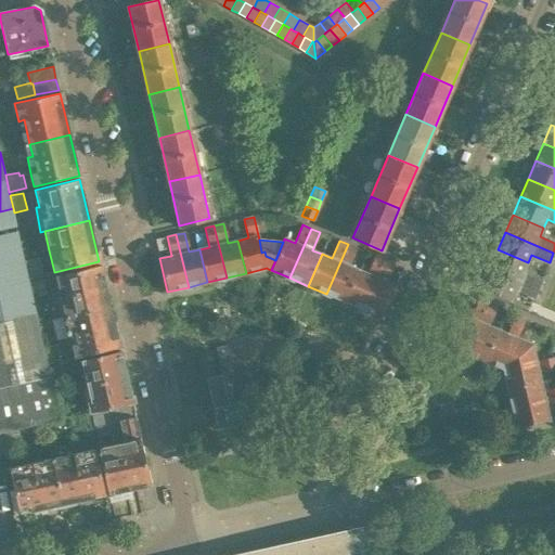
[(356,247),(348,244),(326,294),(345,301),(358,270),(348,266),(356,247)]
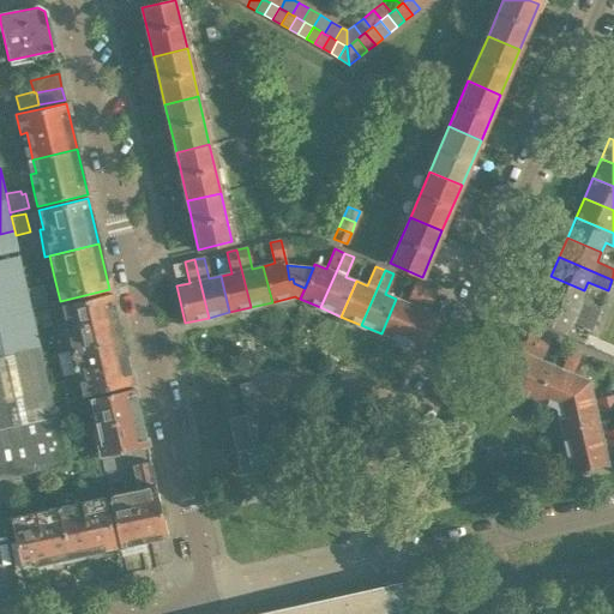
[(551,276),(542,296),(595,319),(599,309),(581,301),(584,290),(551,276)]
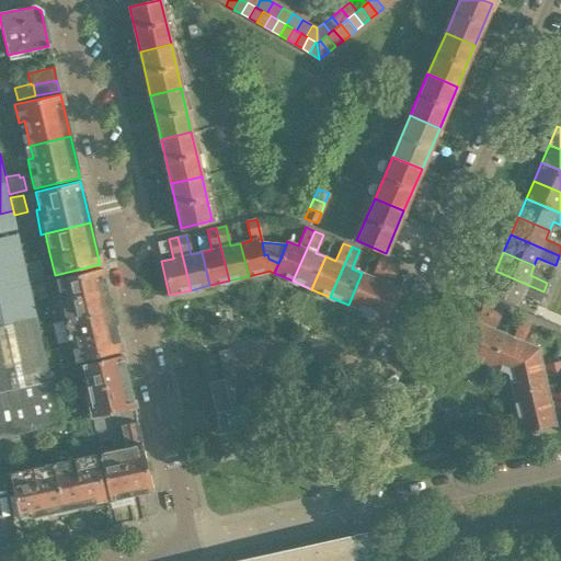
[(348,305),(367,312),(388,263),(379,259),(371,277),(362,273),(348,305)]
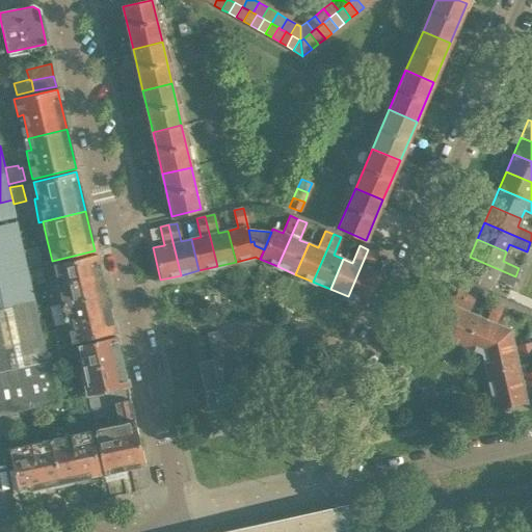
[(29,269),(43,266),(38,247),(25,250),(29,269)]
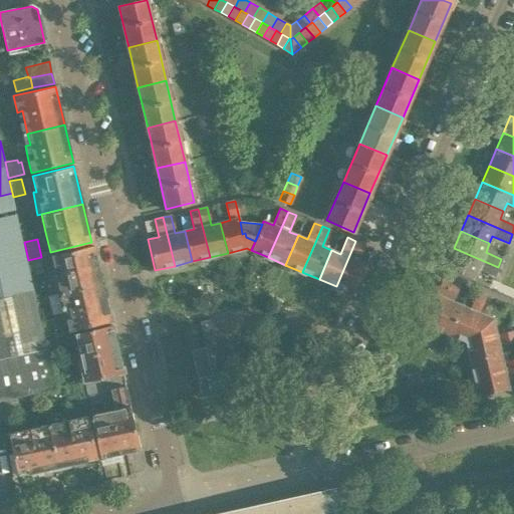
[(363,244),(355,241),(336,286),(352,293),(364,264),(356,261),(363,244)]
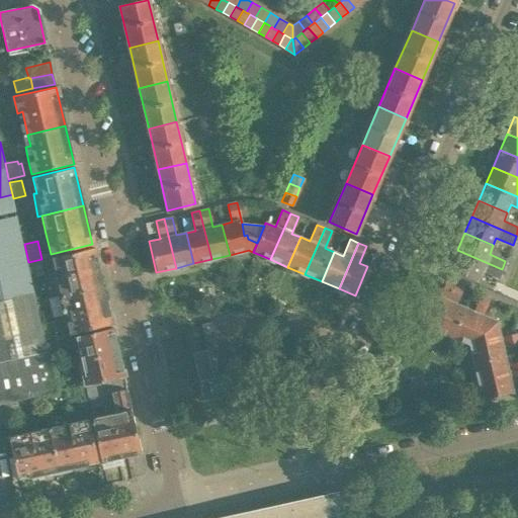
[(93,248),(51,257),(54,269),(58,284),(60,295),(102,286),(93,248)]
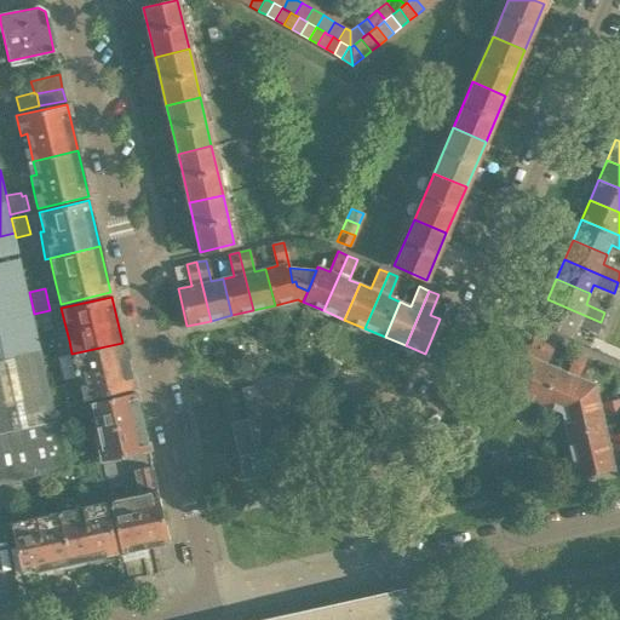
[(596,333),(601,322),(547,299),(539,320),(573,334),(577,325),(596,333)]
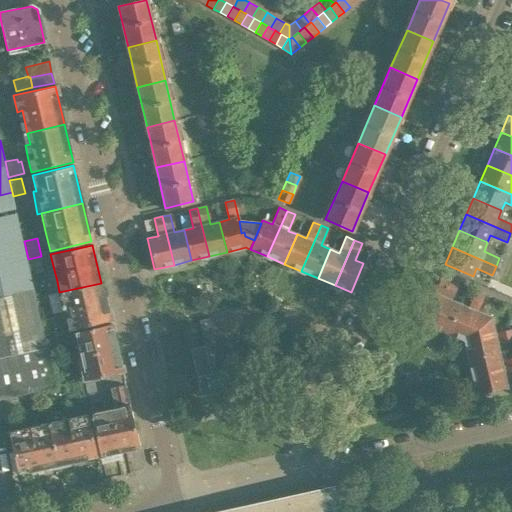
[(412,318),(430,326),(449,281),(442,277),(435,294),(424,289),(412,318)]
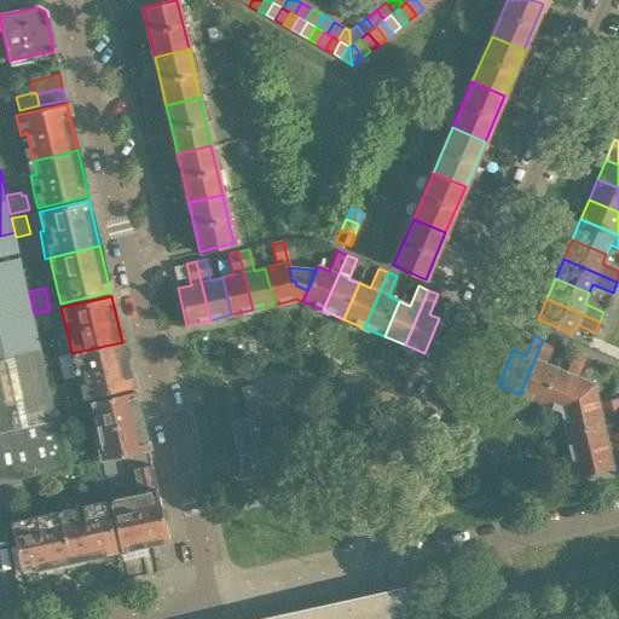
[(520,394),(541,403),(555,368),(544,363),(553,343),(543,340),(520,394)]
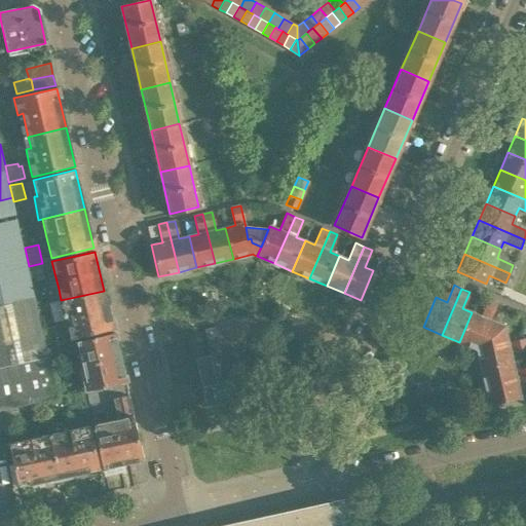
[(104,291),(61,300),(64,311),(69,310),(72,326),(67,327),(70,339),(112,329),(104,291)]
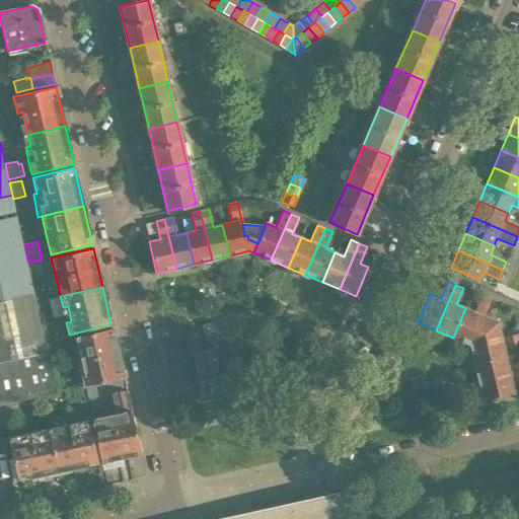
[(41,324),(33,291),(0,299),(0,404),(55,392),(48,359),(45,344),(44,340),(41,324)]
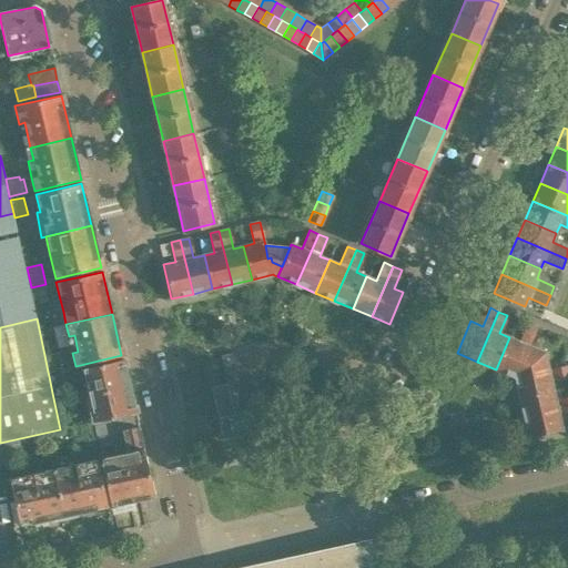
[(509,337),(496,369),(514,377),(545,353),(527,345),(535,327),(527,324),(519,342),(509,337)]
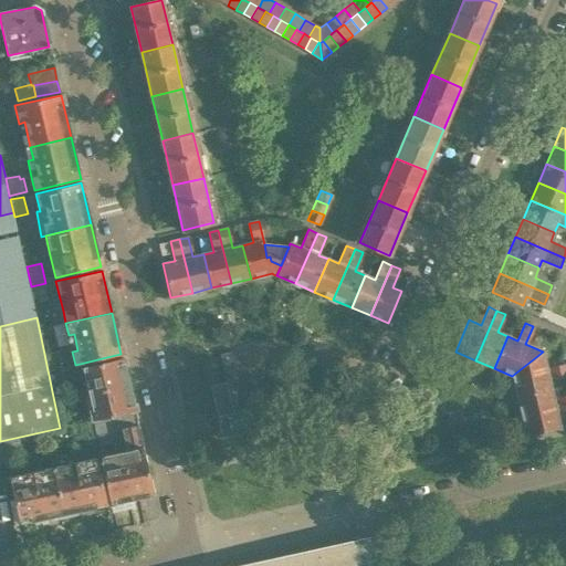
[(58,352),(44,354),(48,370),(61,368),(58,352)]
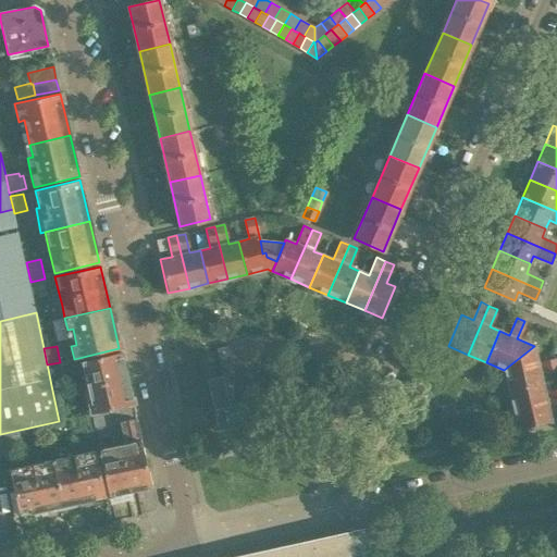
[(534,346),(504,370),(508,390),(542,382),(540,372),(556,367),(556,361),(556,359),(537,363),(534,346)]
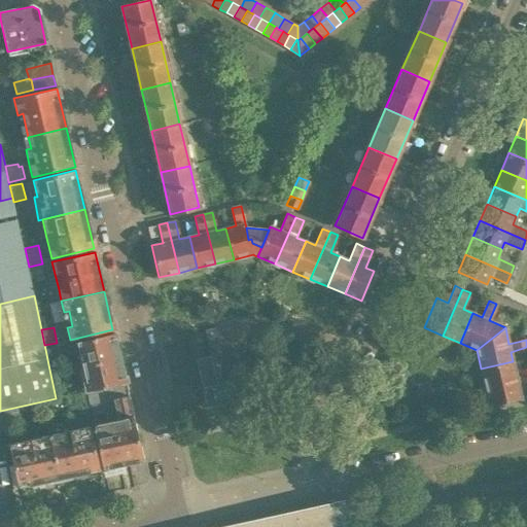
[(216,355),(220,354),(220,353),(219,353),(216,339),(216,338),(216,337),(214,328),(204,329),(209,355),(195,358),(201,387),(204,401),(201,401),(202,408),(225,402),(247,398),(246,392),(243,392),(240,379),(222,383),(216,355)]
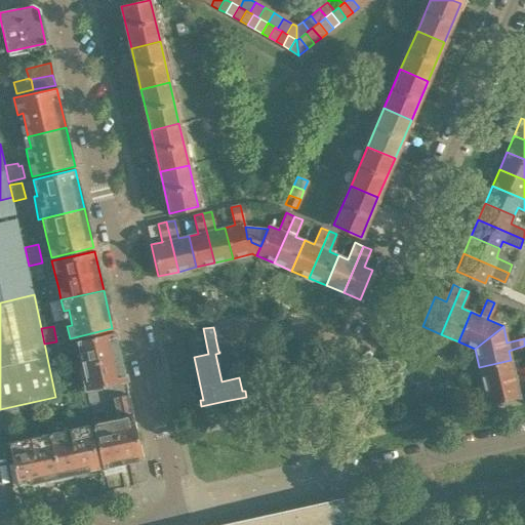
[(125,385),(113,332),(76,340),(85,379),(82,380),(84,392),(86,391),(86,392),(125,385)]
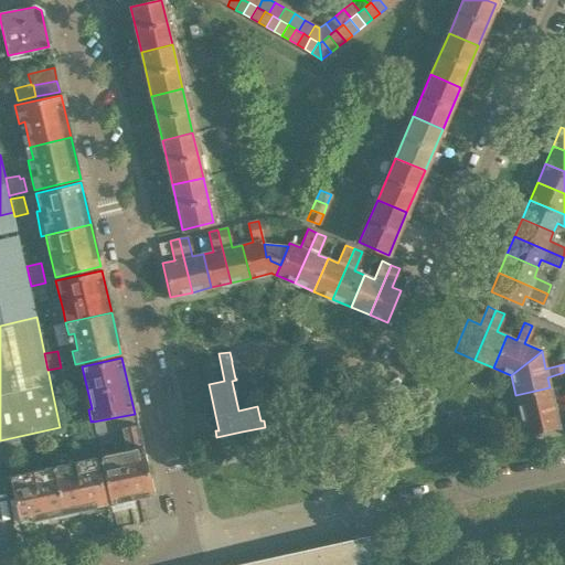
[(62,371),(49,374),(52,391),(66,388),(62,371)]
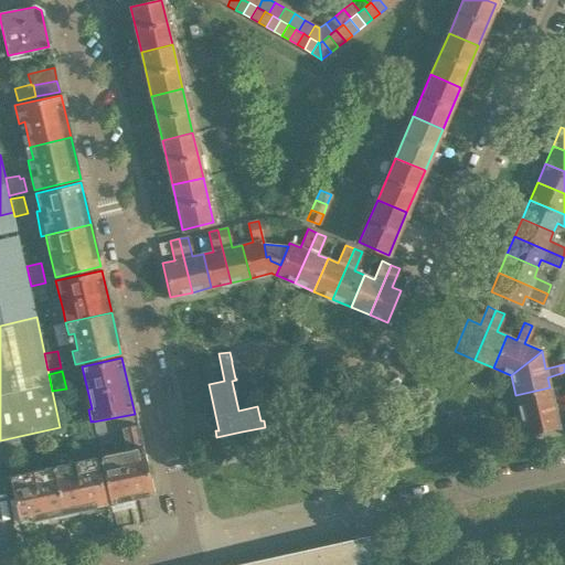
[(515,395),(520,415),(564,405),(564,395),(552,398),(550,387),(515,395)]
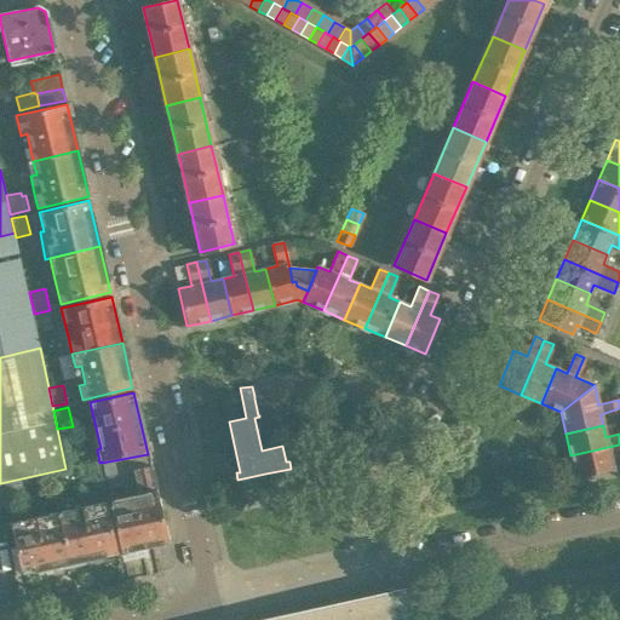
[(619,454),(619,445),(570,455),(575,478),(613,470),(610,457),(619,454)]
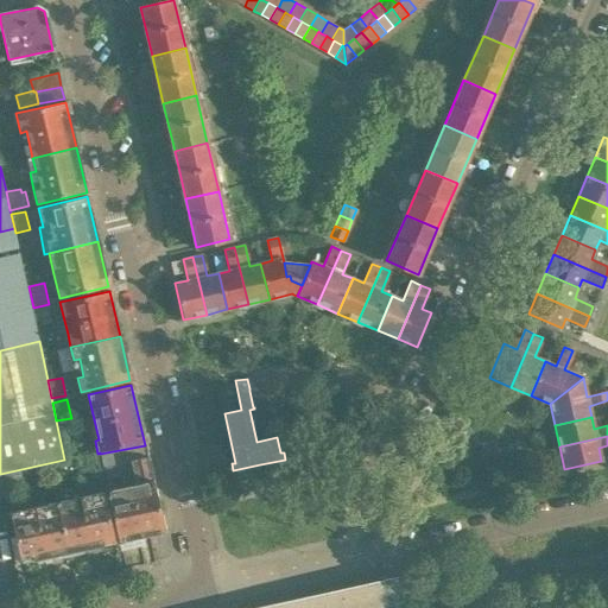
[(153,480),(145,445),(100,454),(102,468),(130,462),(134,485),(107,491),(118,542),(165,531),(153,480)]
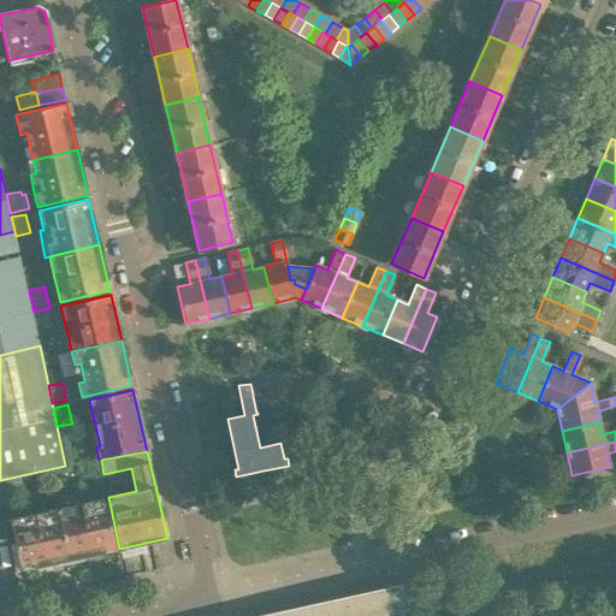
[(100,473),(96,457),(78,462),(82,478),(100,473)]
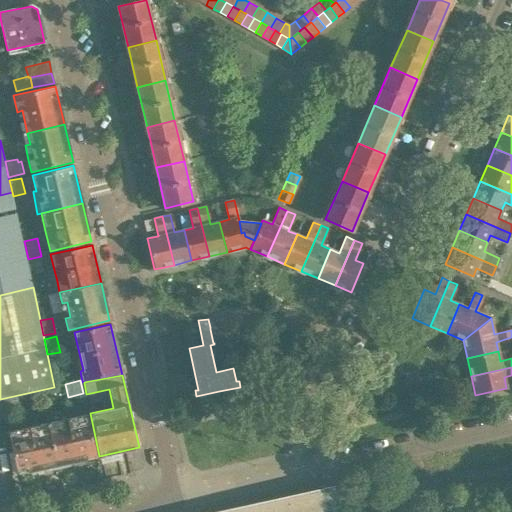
[(61,420),(48,422),(57,465),(96,457),(87,414),(68,418),(69,423),(62,424),(61,420)]
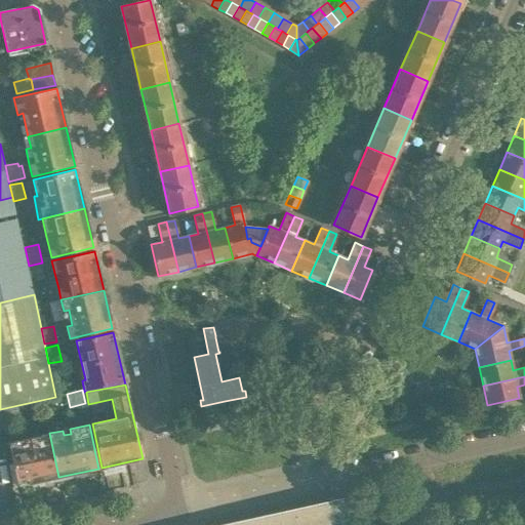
[(30,437),(7,442),(18,486),(58,477),(49,433),(38,436),(39,441),(31,442),(30,437)]
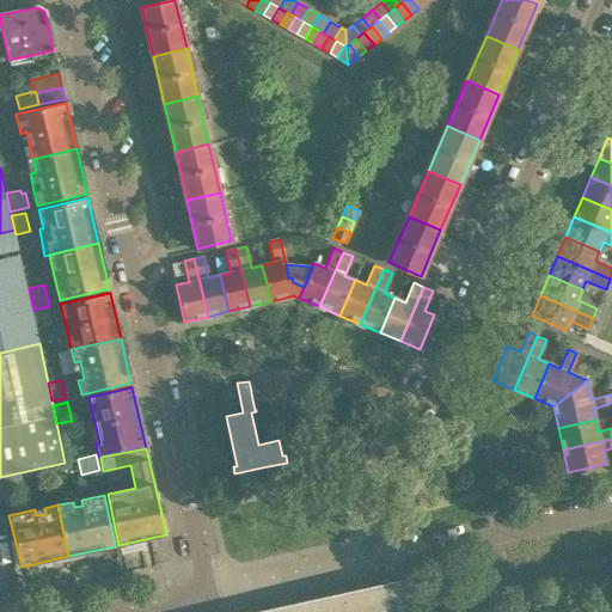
[(415,611),(411,594),(330,611),(415,611)]
